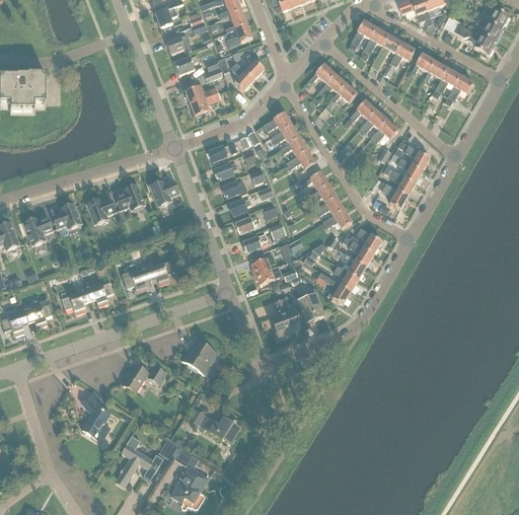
[(182,3),(181,0),(175,0),(165,4),(166,8),(155,13),(158,20),(156,21),(158,26),(159,25),(160,27),(172,22),(170,17),(176,15),(173,6),(182,3)]
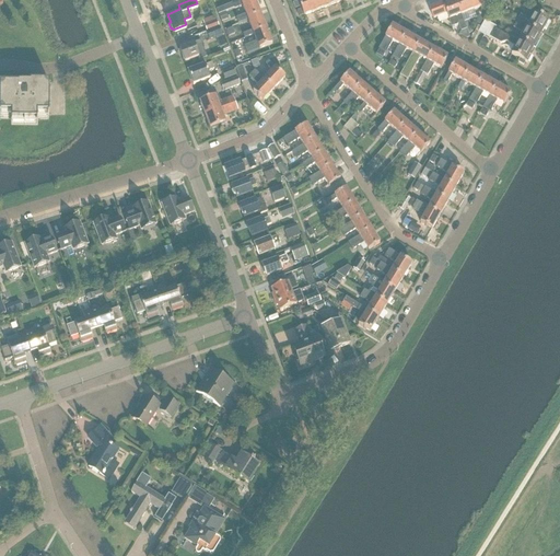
[(232,0),(217,7),(219,11),(234,4),(232,0)]
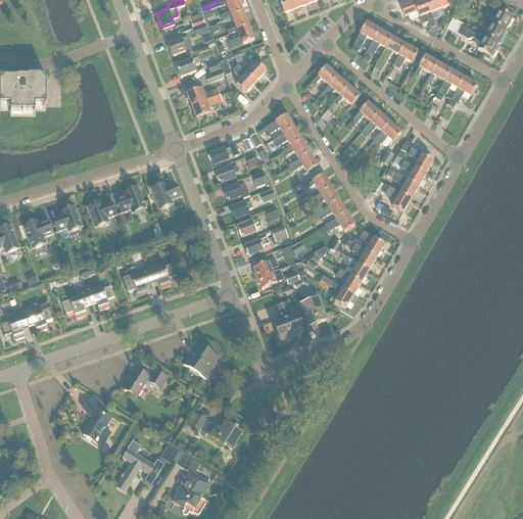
[(220,13),(222,18),(231,15),(231,14),(242,9),(239,0),(228,0),(226,1),(226,2),(230,10),(228,11),(227,11),(220,13)]
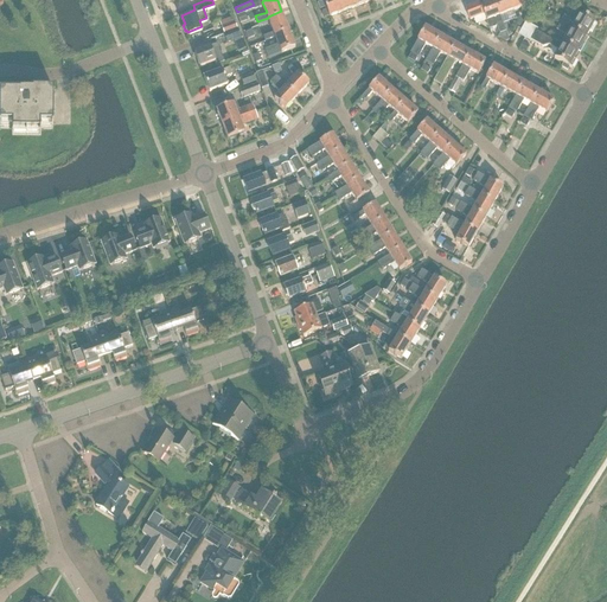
[(343,8),(339,0),(324,0),(325,4),(328,13),(343,8)]
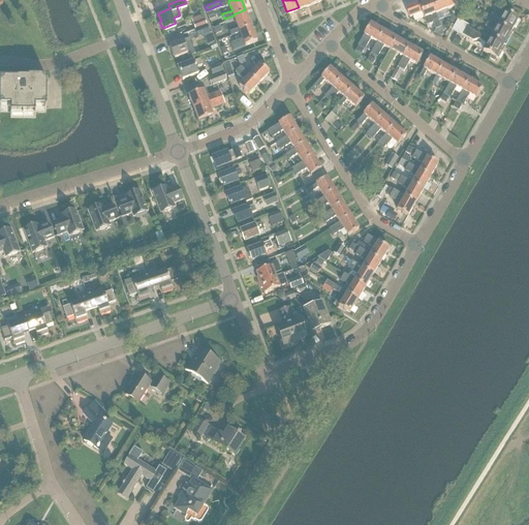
[(435,10),(431,0),(423,0),(418,2),(417,0),(415,0),(405,4),(409,13),(422,9),(426,22),(433,19),(436,25),(440,24),(438,17),(435,10)]
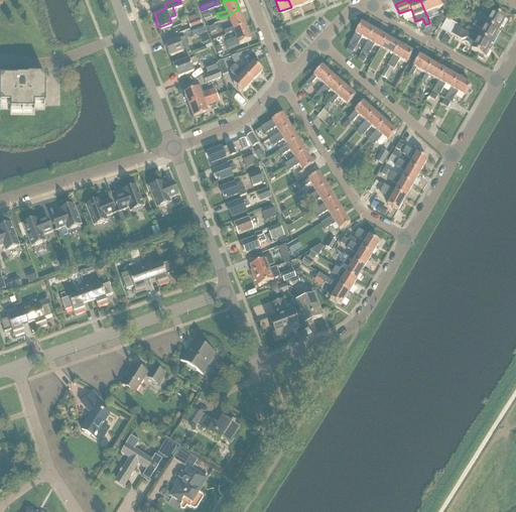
[(435,6),(433,0),(420,0),(424,10),(428,9),(435,6)]
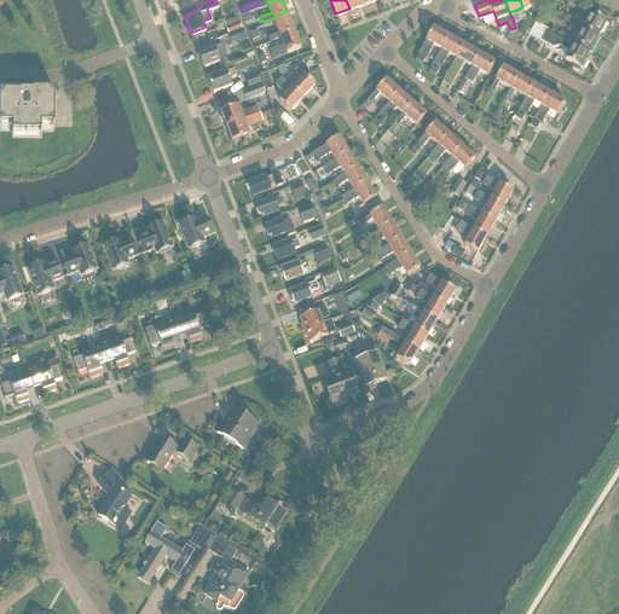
[(520,0),(522,7),(530,5),(532,10),(539,7),(536,0),(520,0)]
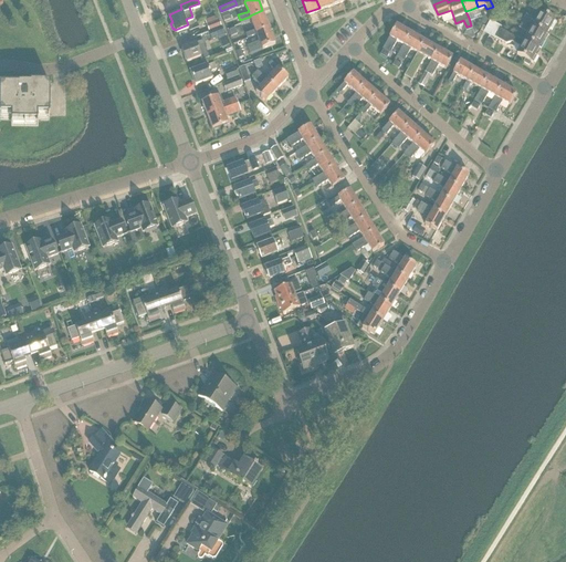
[(250,16),(250,17),(254,28),(244,31),(247,35),(255,31),(257,31),(255,30),(269,25),(262,10),(250,16)]
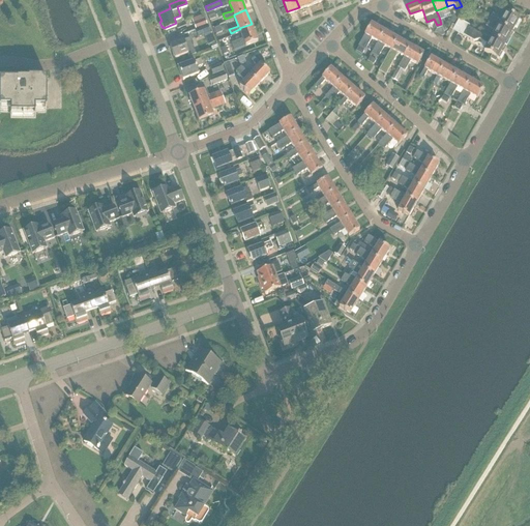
[(489,17),(513,30),(521,18),(519,17),(505,9),(501,16),(492,10),(489,17)]
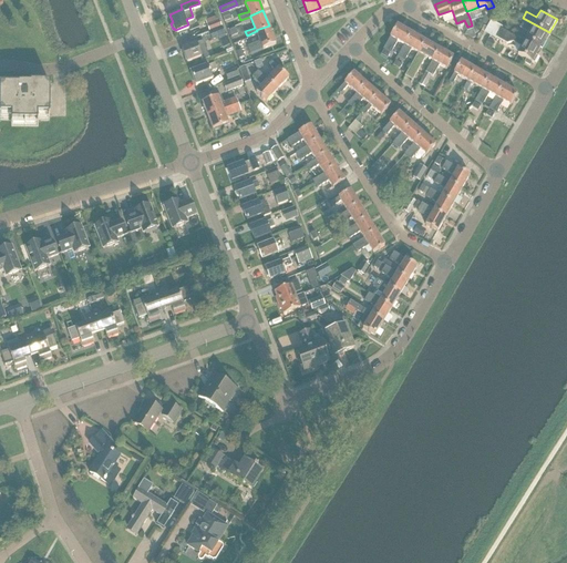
[(208,29),(220,24),(216,12),(204,17),(208,29)]
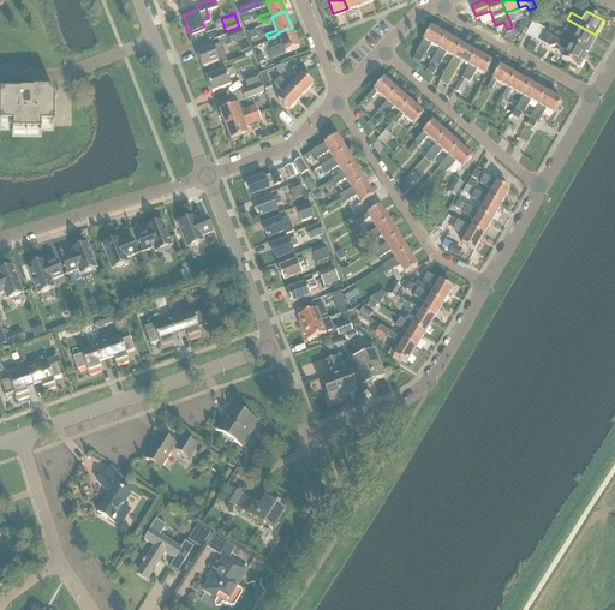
[(531,36),(538,23),(531,18),(524,31),(531,36)]
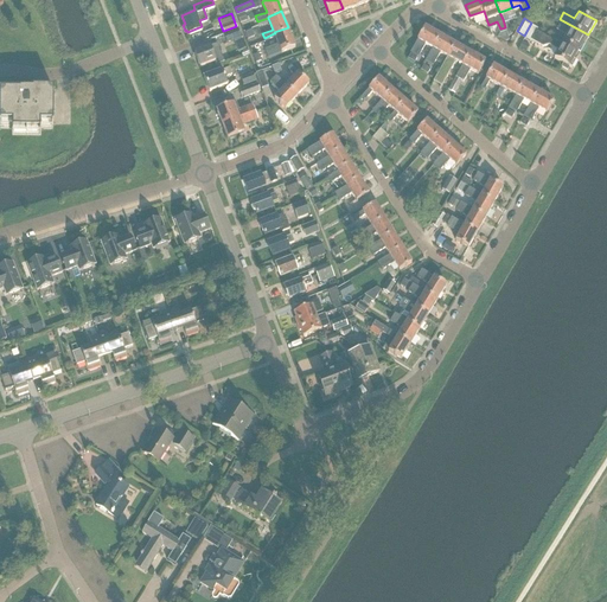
[(580,49),(588,34),(560,19),(556,26),(567,32),(563,39),(580,49)]
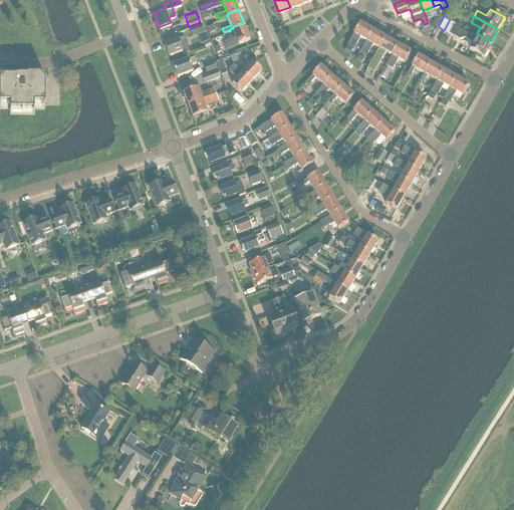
[(450,19),(444,30),(449,32),(449,31),(454,23),(455,21),(450,19)]
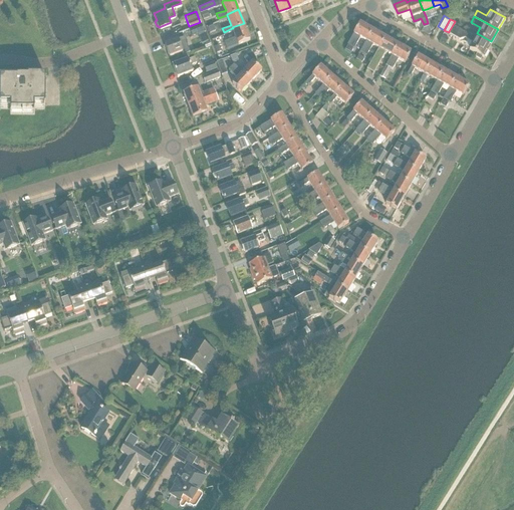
[(353,30),(346,42),(347,42),(352,46),(353,46),(359,35),(365,38),(366,38),(372,27),(359,20),(353,30)]
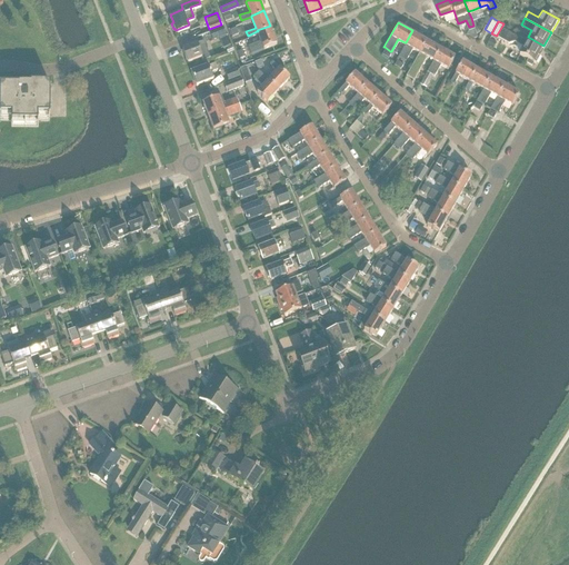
[(222,25),(221,25),(209,29),(212,38),(225,32),(222,25)]
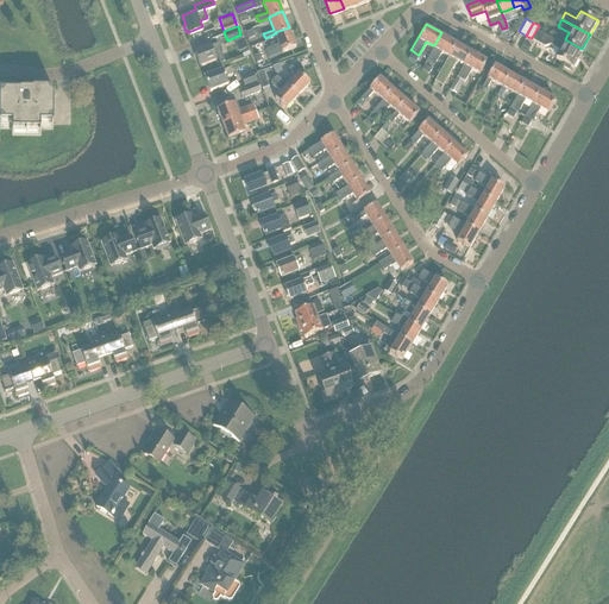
[(265,46),(268,54),(282,49),(295,43),(289,27),(275,32),(276,33),(275,33),(278,42),(265,46)]
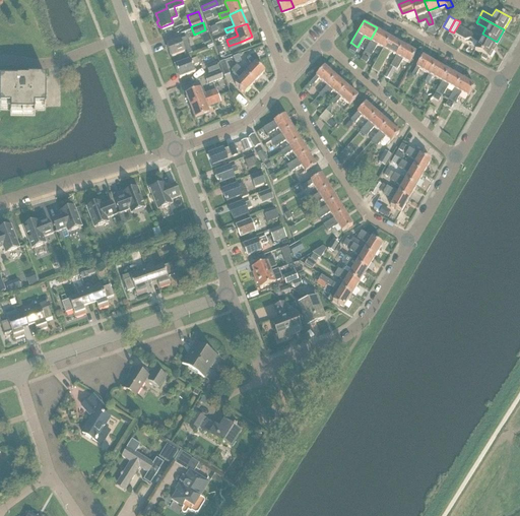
[(428,25),(426,29),(433,33),(436,31),(433,23),(428,25)]
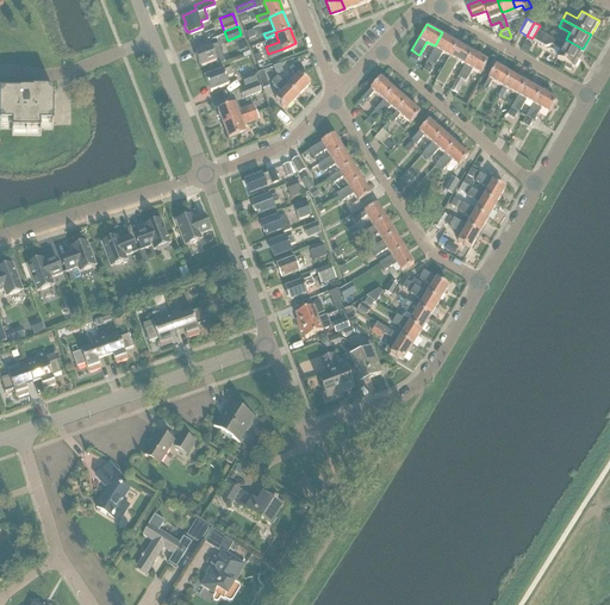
[(574,64),(583,49),(566,39),(565,39),(554,33),(553,36),(539,27),(533,37),(545,43),(551,41),(561,48),(556,55),(566,61),(566,62),(571,64),(572,63),(574,64)]
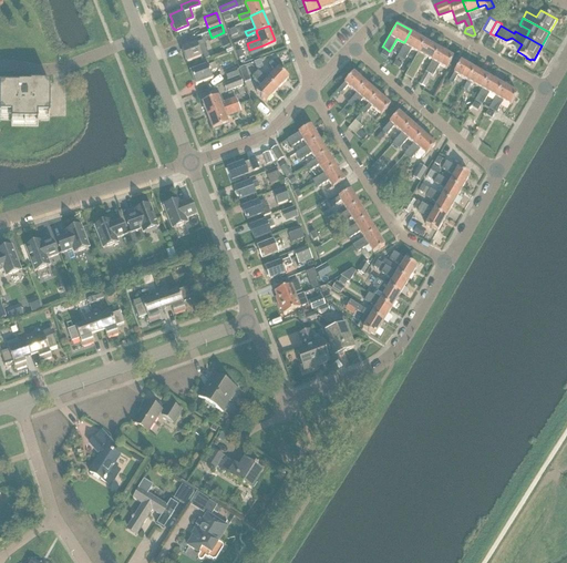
[(404,42),(403,42),(397,54),(404,59),(411,47),(418,50),(424,38),(411,30),(404,42)]
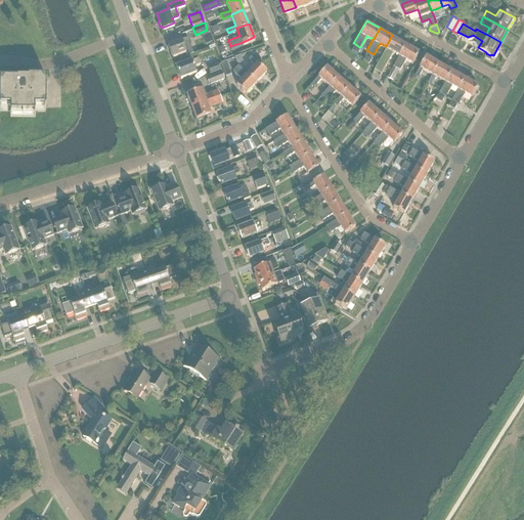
[(188,40),(187,35),(168,42),(172,55),(185,50),(186,53),(193,50),(189,40),(188,40)]
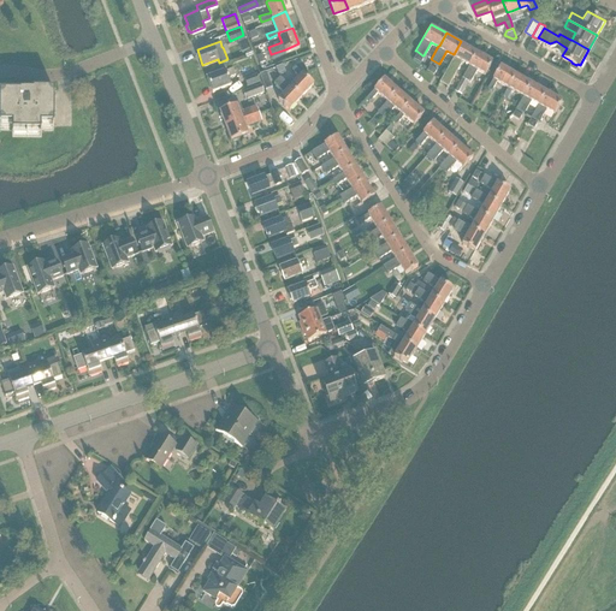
[(458,57),(468,63),(469,63),(477,49),(461,41),(454,54),(449,63),(454,65),(458,57)]
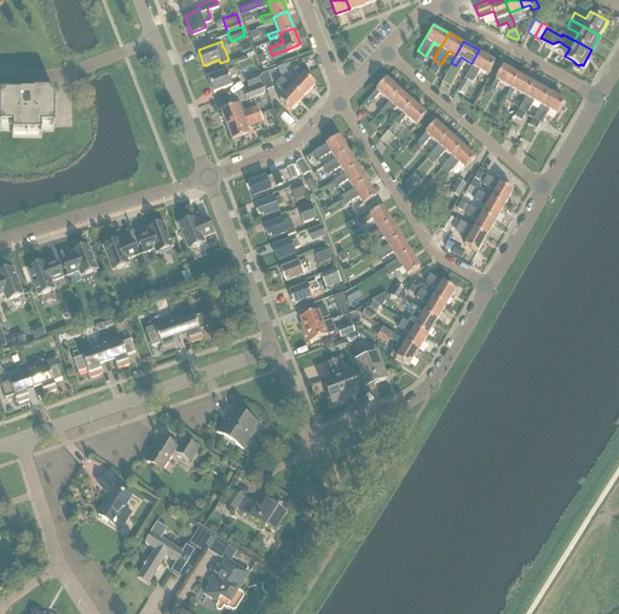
[(495,59),(479,50),(472,63),(470,63),(464,75),(470,79),(472,80),(479,68),(487,73),(495,59)]
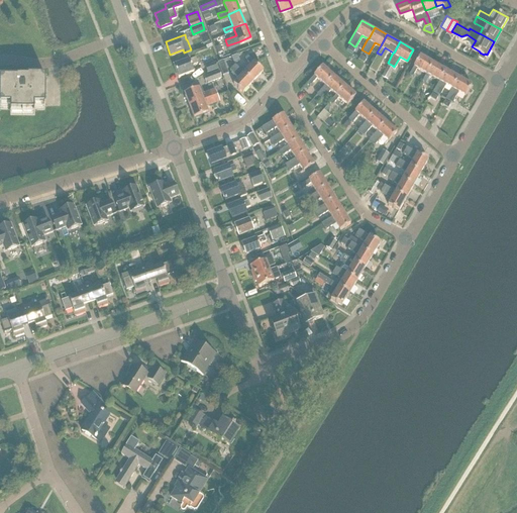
[(239,58),(237,52),(230,54),(233,61),(239,58)]
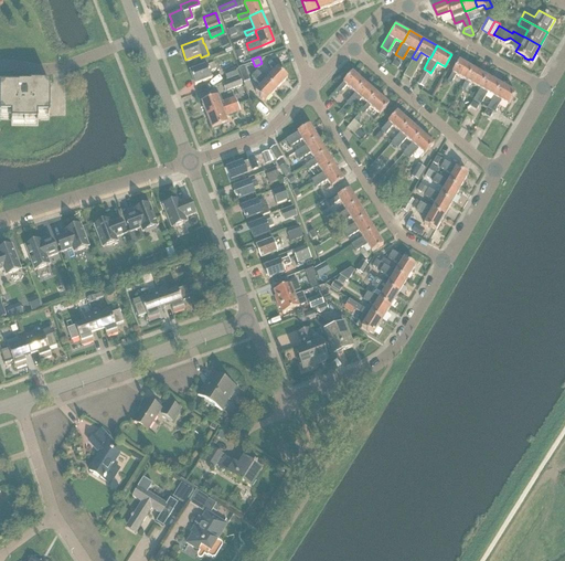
[(287,74),(277,65),(278,65),(270,57),(267,61),(274,69),(266,76),(266,77),(276,86),(287,74)]
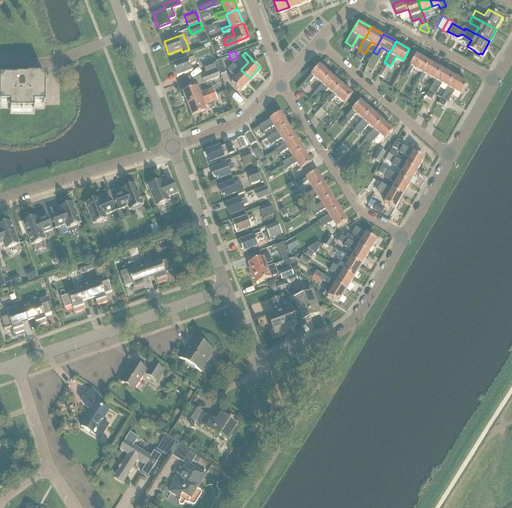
[(377,54),(373,52),(366,64),(372,67),(379,55),(377,54)]
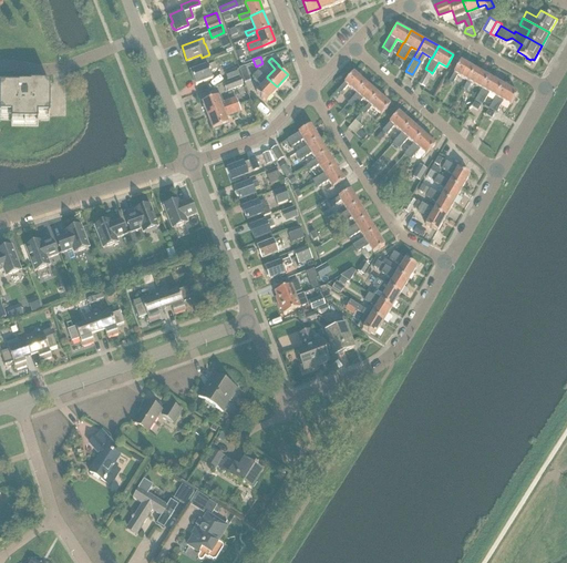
[(467,78),(467,79),(474,67),(461,59),(454,70),(449,79),(452,81),(457,72),(467,78)]
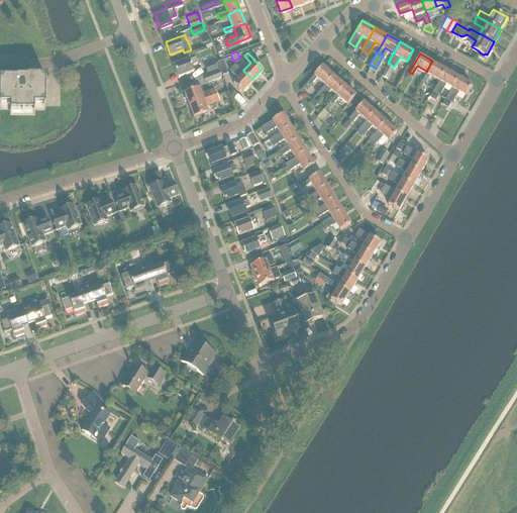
[(198,61),(196,55),(189,58),(189,57),(174,63),(178,75),(194,69),(191,63),(198,61)]
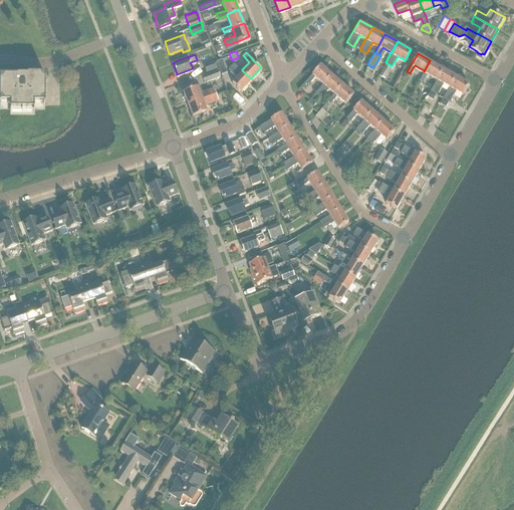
[(221,71),(226,69),(222,58),(216,60),(221,71)]
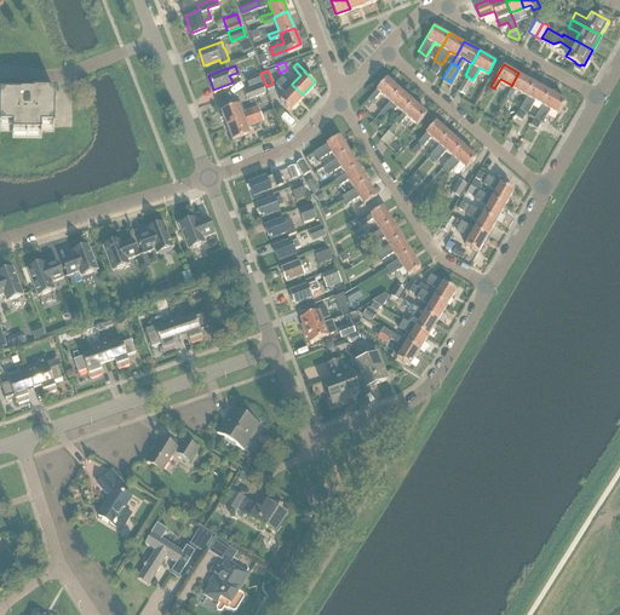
[(247,84),(260,80),(257,72),(245,75),(247,84)]
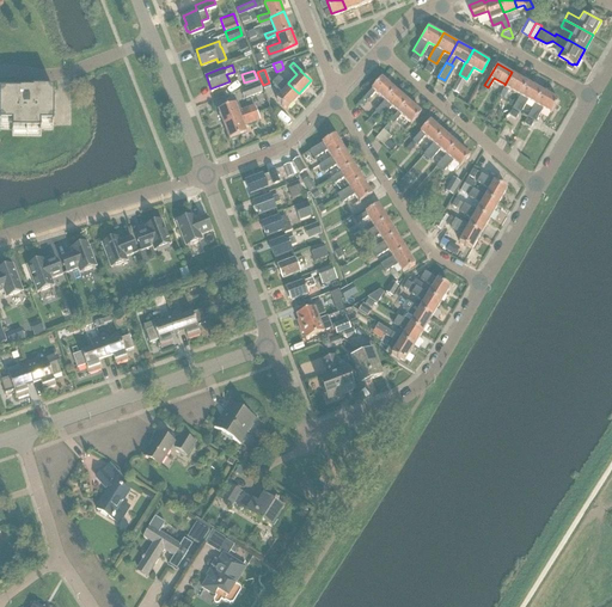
[(520,93),(527,80),(512,72),(505,85),(505,84),(500,92),(505,96),(509,87),(519,93),(520,93)]
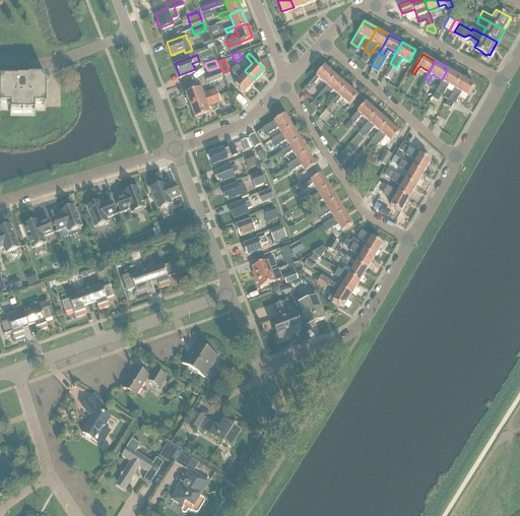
[(254,79),(245,71),(245,70),(236,62),(231,68),(240,76),(235,81),(244,90),(254,79)]
